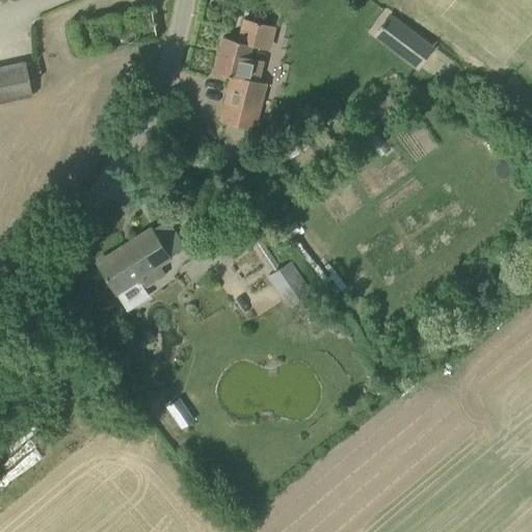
[(417,32),(405,24),(397,18),(396,20),(382,37),(381,38),(400,53),(403,50),(417,32)]
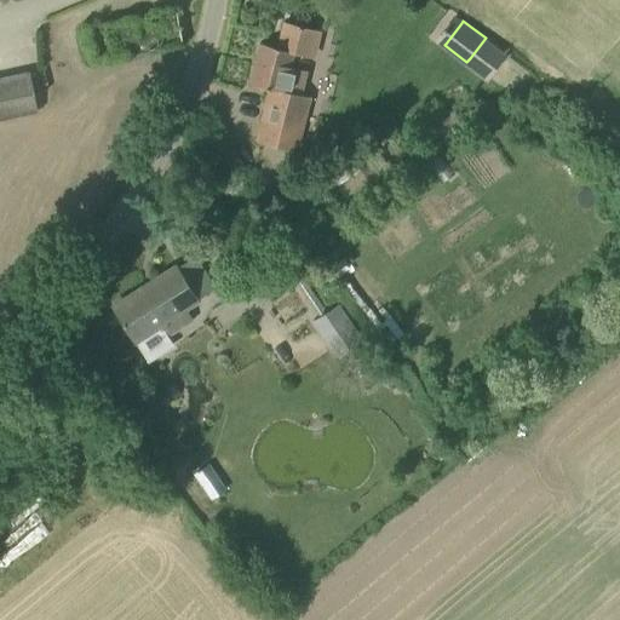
[(287,22),(280,49),(260,42),(251,84),(271,89),(258,141),(298,150),(304,125),(287,120),(299,69),(286,65),(290,52),(310,57),(317,30),(287,22)]
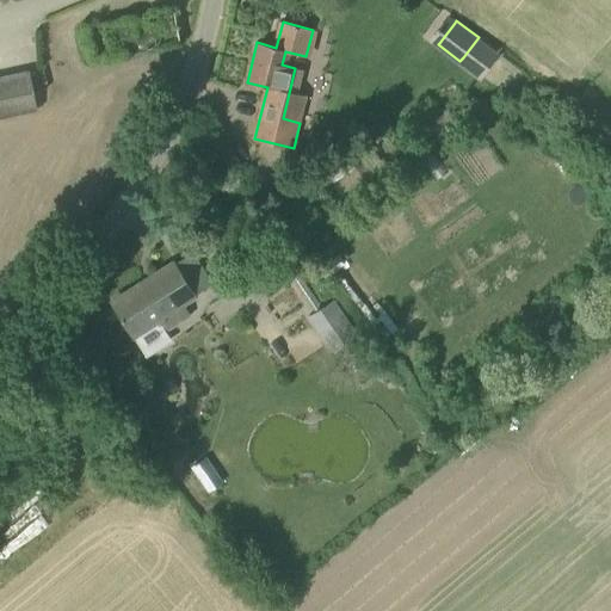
[(0,115),(38,106),(29,69),(0,75),(0,115)]
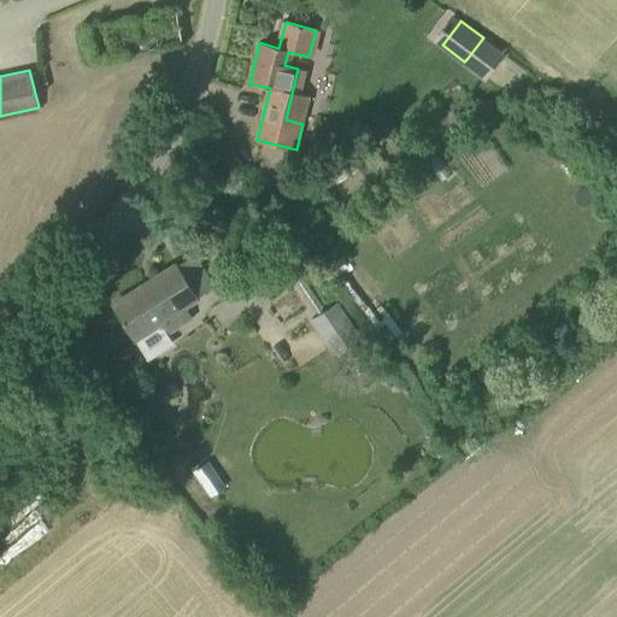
[(213,286),(193,256),(176,266),(113,306),(134,339),(159,322),(166,334),(180,325),(176,322),(191,312),(186,304),(213,286)]
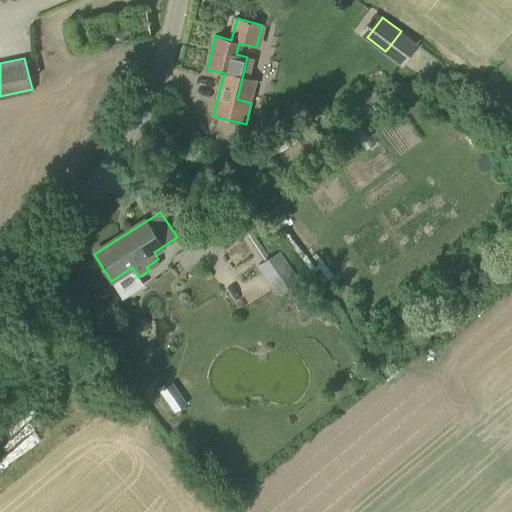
[(275,294),(300,279),(282,249),(269,257),(246,222),(239,226),(262,261),(257,264),(275,294)]
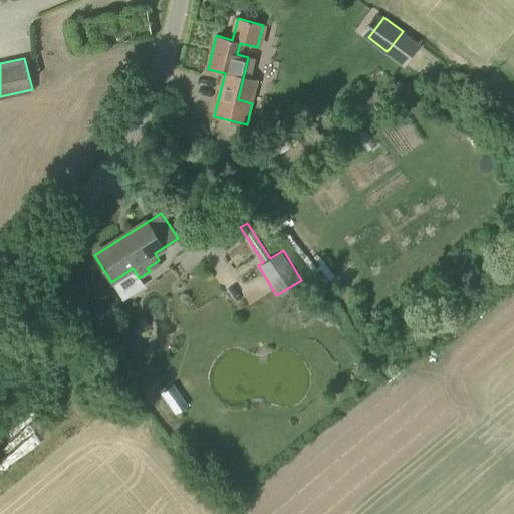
[(180,394),(169,403),(175,413),(187,405),(180,394)]
